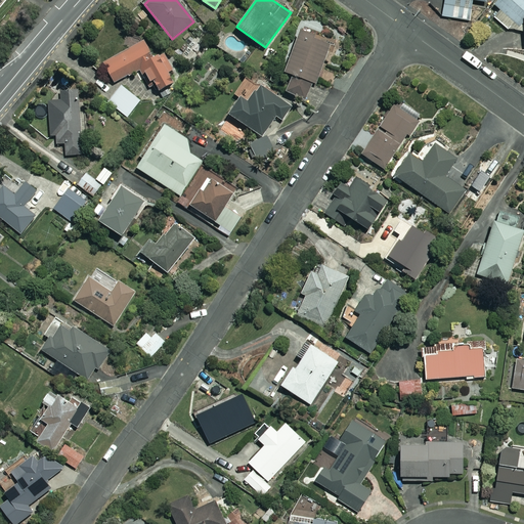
[(444,0),(442,16),(468,20),(471,1),(486,3),(486,0),(444,0)]
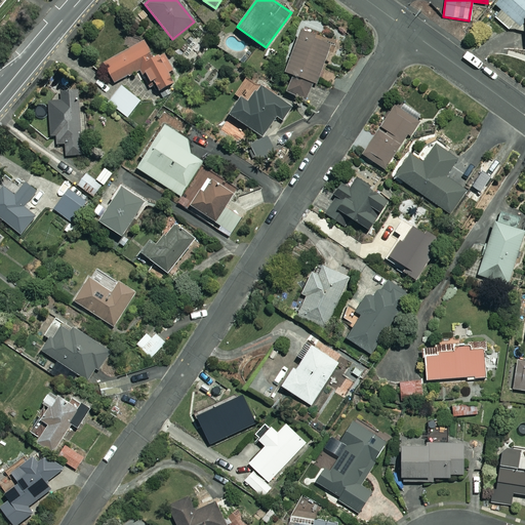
[(524,29),(524,19),(524,0),(499,0),(494,6),(500,12),(494,18),(507,31),(524,31),(524,29)]
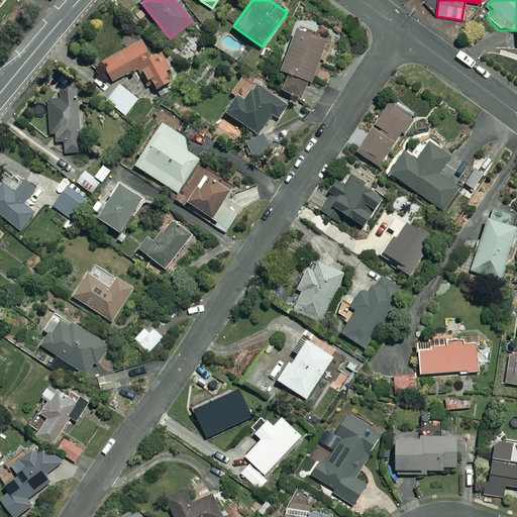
[(310,36),(296,30),(281,72),(288,75),(282,92),(302,99),(307,83),(311,85),(325,44),(309,38),(310,36)]
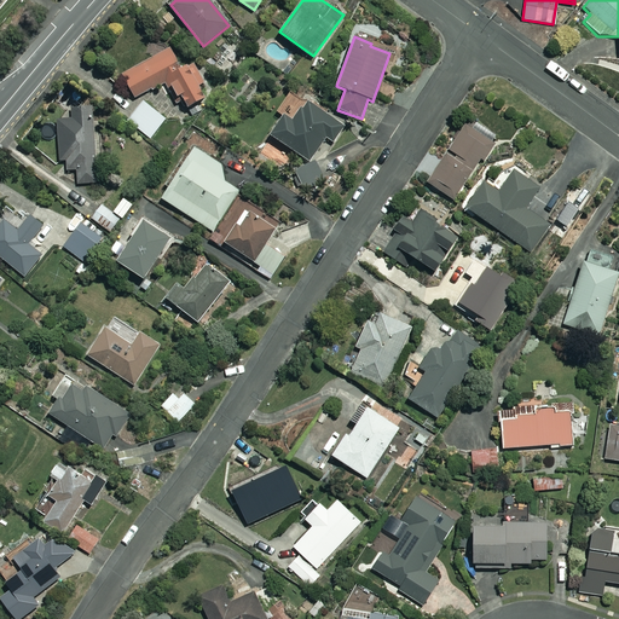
[(181,68),(172,48),(122,76),(136,99),(168,80),(185,110),(213,94),(194,61),(181,68)]
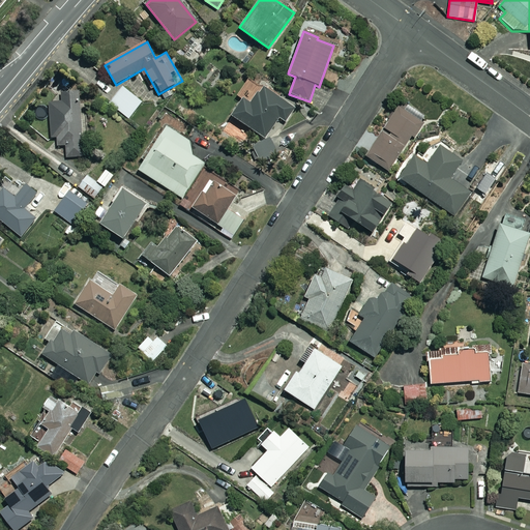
[(142,102),(123,87),(111,104),(129,119),(142,102)]
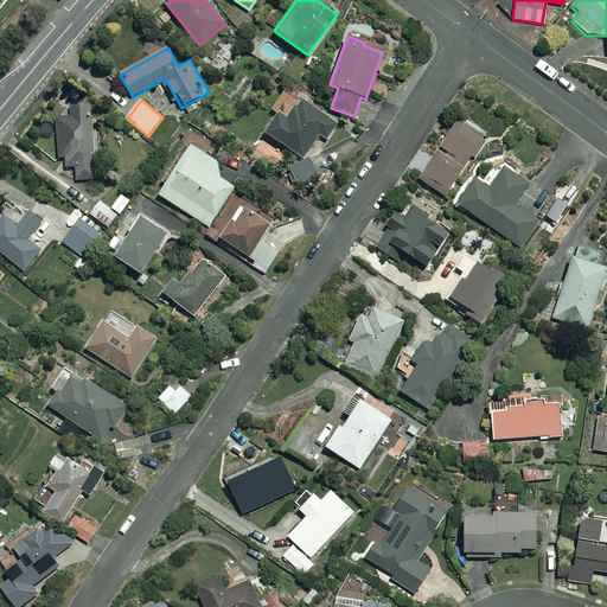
[(336,125),(302,101),(288,121),(280,115),(267,134),(302,159),(319,134),(326,139),(336,125)]
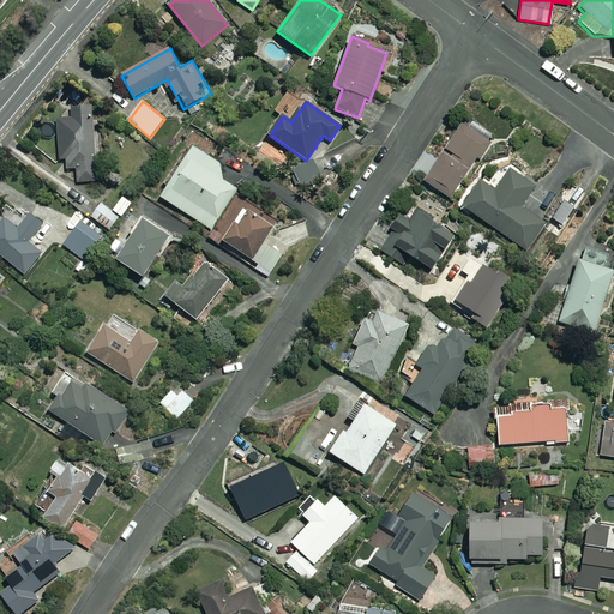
[(96,181),(92,104),(71,106),(71,119),(58,120),(60,160),(67,160),(67,169),(77,169),(78,182),(96,181)]
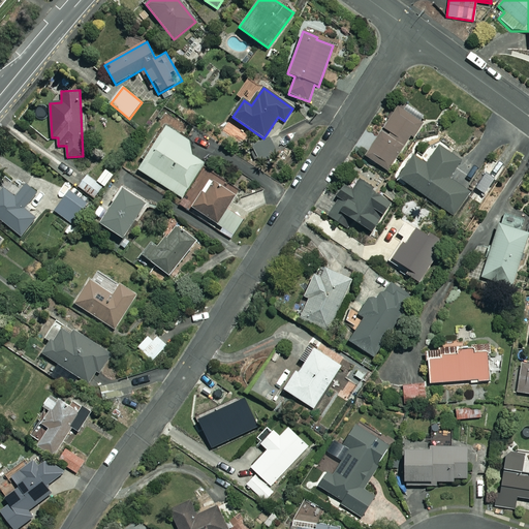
[(424,121),(400,104),(365,156),(386,170),(411,134),(413,136),(424,121)]
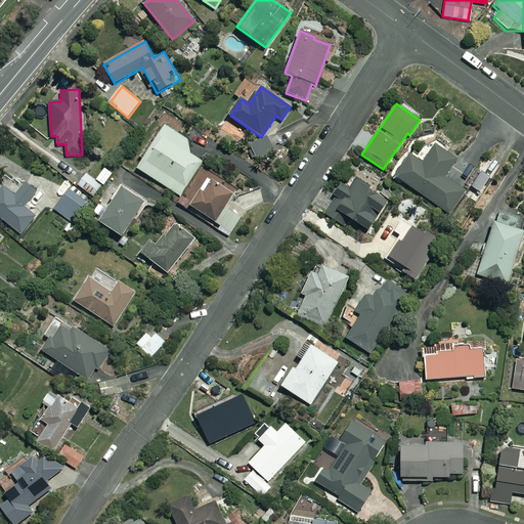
[(188,141),(165,126),(137,168),(180,195),(203,162),(191,155),(188,141)]
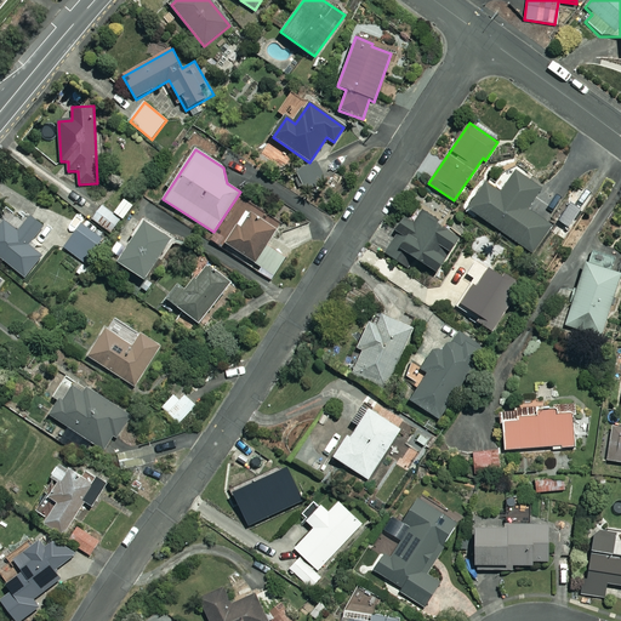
[(325,181),(317,163),(296,174),(305,191),(325,181)]
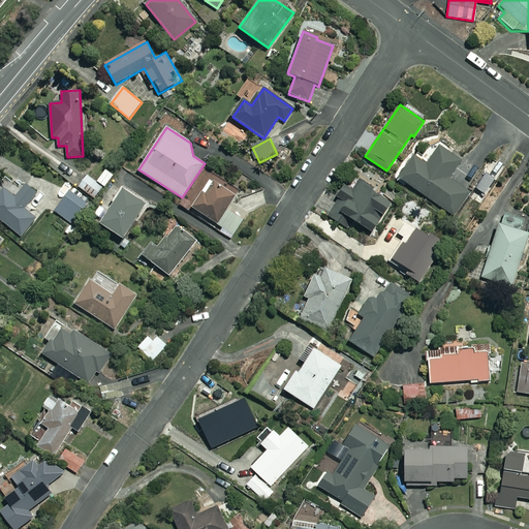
[(462,159),(439,145),(427,164),(414,157),(399,179),(456,216),(471,193),(449,179),(462,159)]
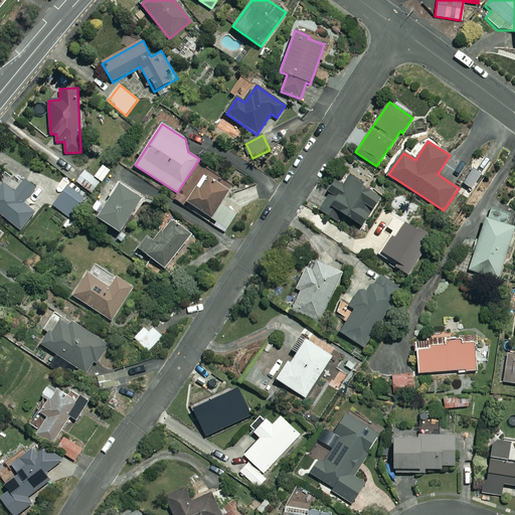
[(492,163),(478,154),(460,181),(474,190),(492,163)]
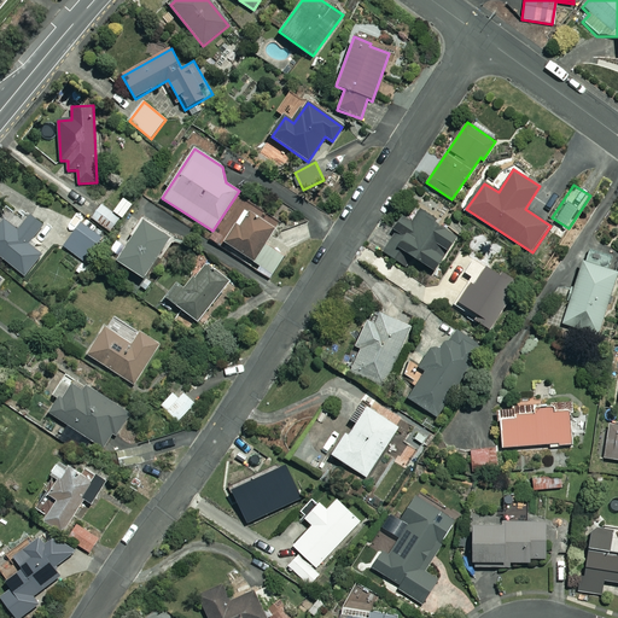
[(133,204),(124,198),(114,214),(101,205),(93,219),(112,233),(133,204)]
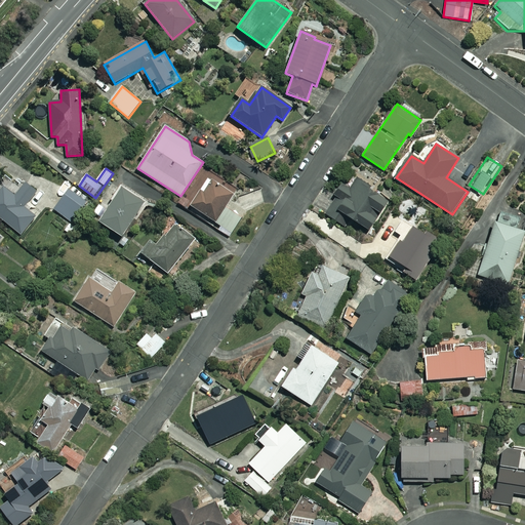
[(233,194),(202,173),(183,201),(231,233),(240,217),(225,207),(233,194)]
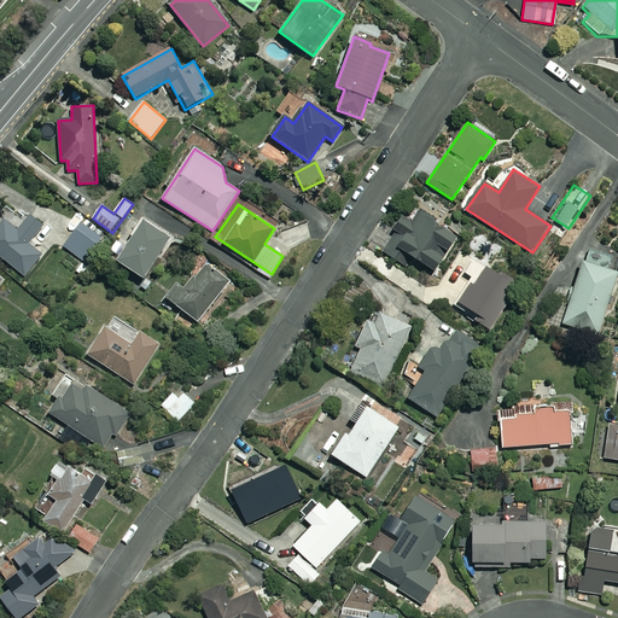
[(435,273),(459,237),(420,210),(412,223),(403,219),(382,251),(403,266),(409,256),(435,273)]
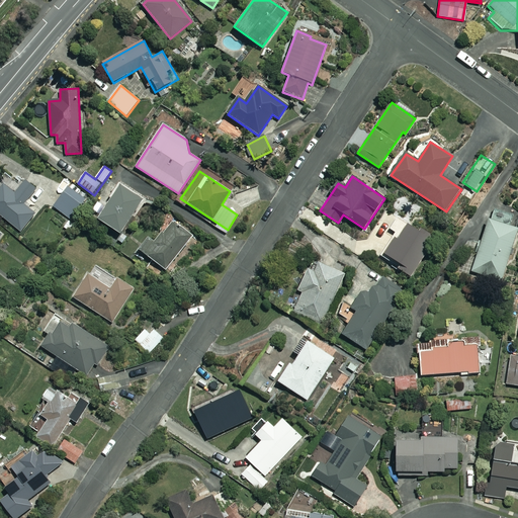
[(35,189),(25,181),(15,194),(4,185),(0,190),(0,216),(20,232),(34,213),(23,204),(35,189)]
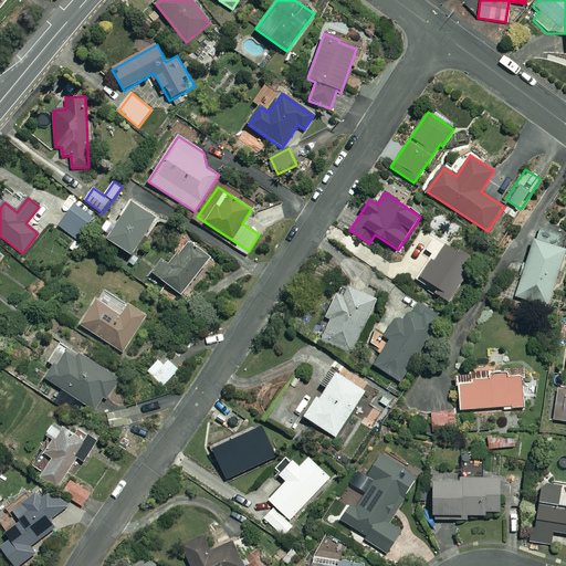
[(157,219),(132,202),(106,240),(132,257),(157,219)]
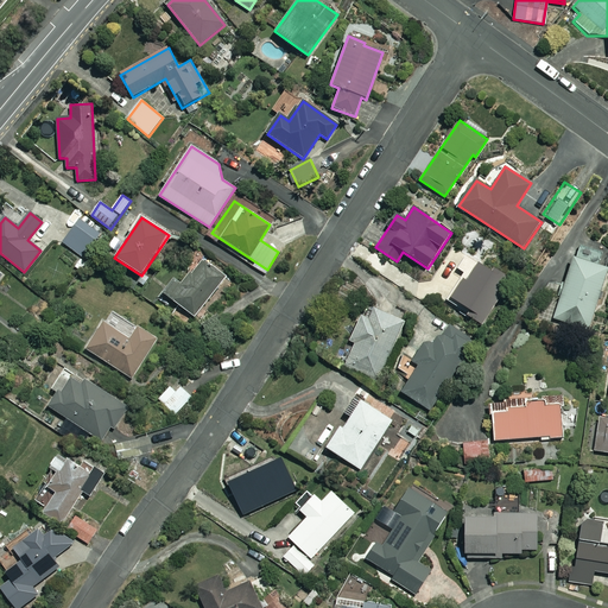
[(507,282),(466,255),(457,270),(463,274),(449,298),(468,309),(463,315),(481,325),(507,282)]
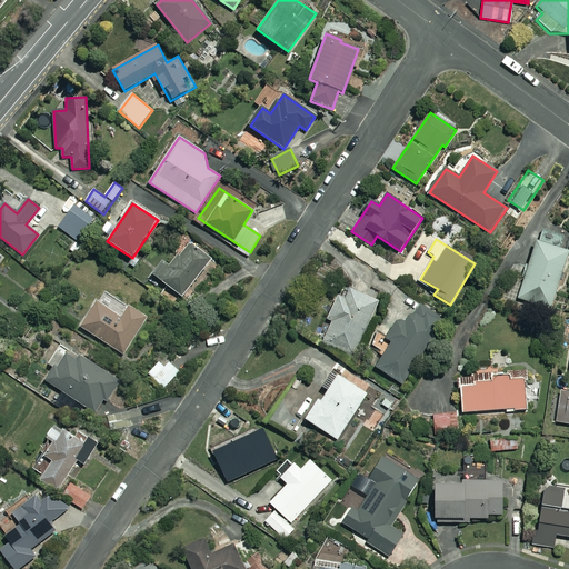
[(568,252),(568,251),(536,241),(518,299),(551,309),(568,252)]
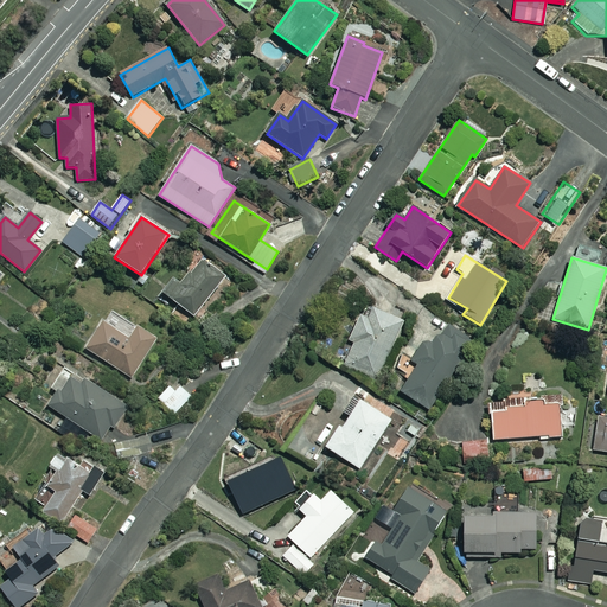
[(224,276),(204,260),(184,286),(174,278),(163,293),(193,317),(224,276)]
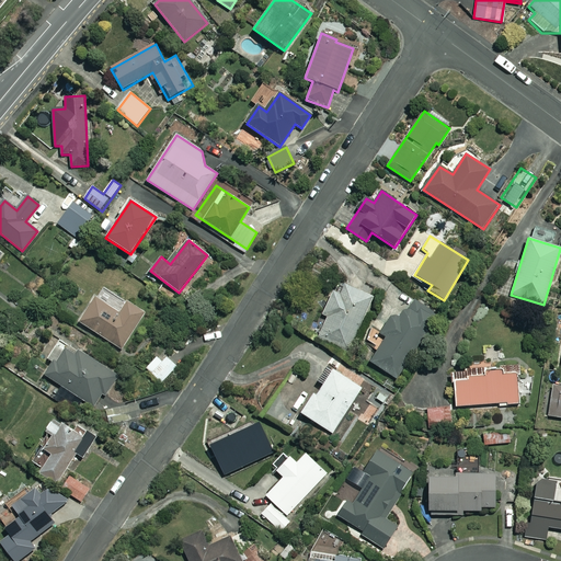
[(374,298),(345,284),(340,295),(333,292),(322,315),(328,318),(319,338),(348,352),(374,298)]
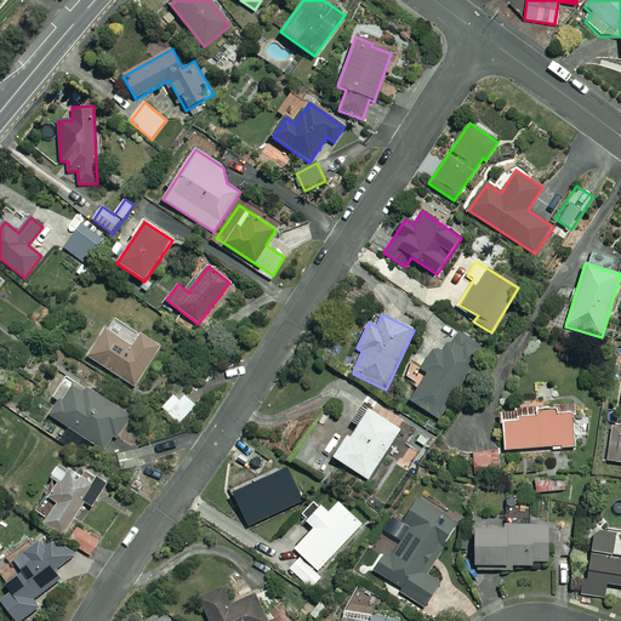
[(134,345),(107,328),(89,357),(135,387),(160,346),(141,334),(134,345)]
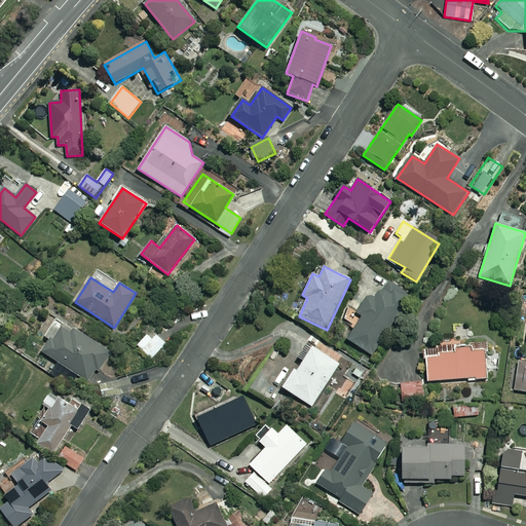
[(409,297),(386,283),(375,301),(367,296),(357,313),(362,316),(347,339),(372,355),(409,297)]
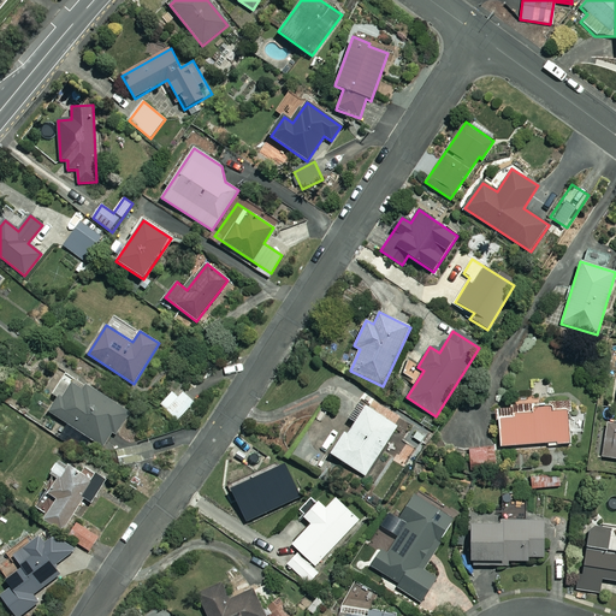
[(86,391),(69,381),(49,413),(102,446),(112,431),(116,433),(129,413),(88,386),(86,391)]
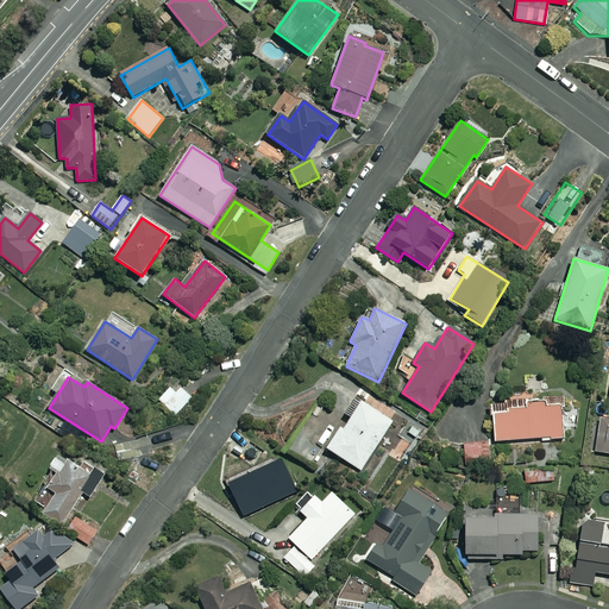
[(193,397),(176,382),(158,400),(176,416),(193,397)]
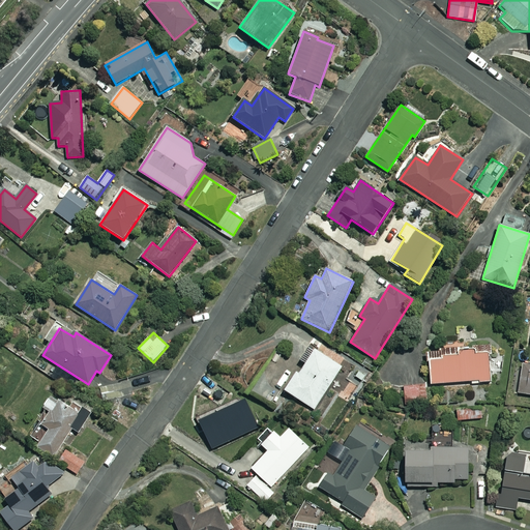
[(300,360),(305,363),(299,374),(296,372),(285,390),(315,410),(342,367),(308,347),(300,360)]
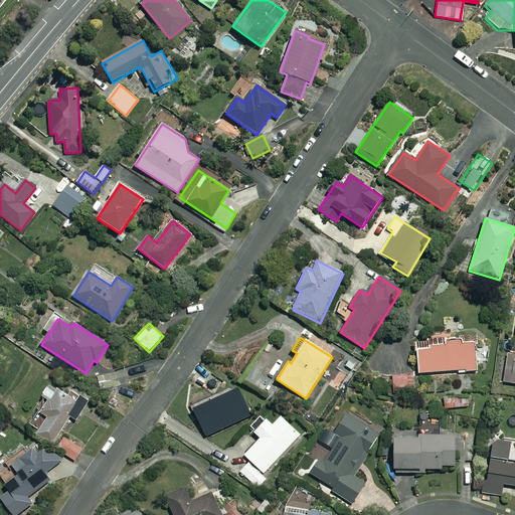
[(461,344),(461,340),(415,342),(417,373),(476,371),(475,344),(461,344)]
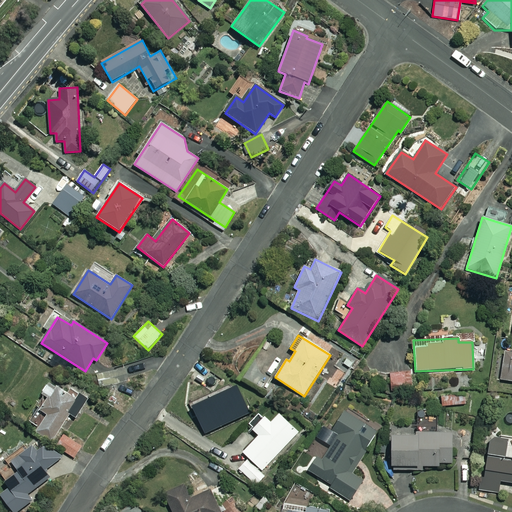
[(511,353),(505,352),(501,380),(511,381),(511,353)]
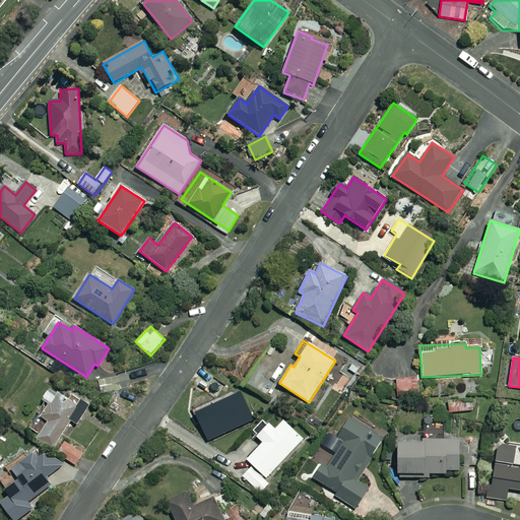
[(228,385),(213,375),(203,390),(216,400),(228,385)]
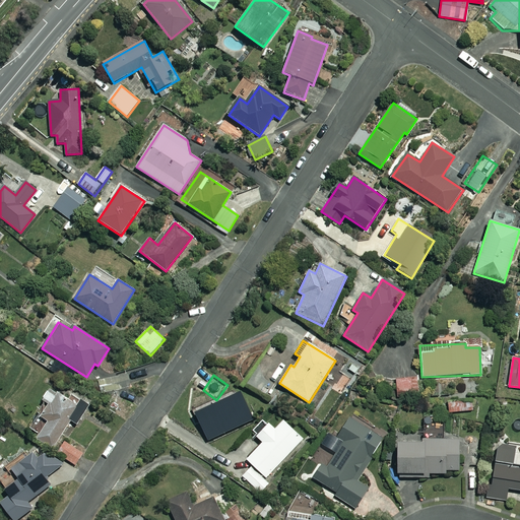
[(417,395),(415,377),(396,379),(397,397),(417,395)]
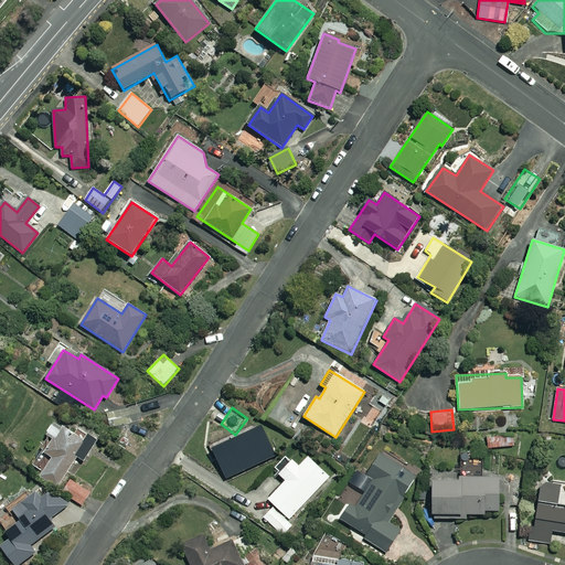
[(95,438),(53,422),(40,451),(51,456),(43,473),(65,482),(76,456),(86,460),(95,438)]
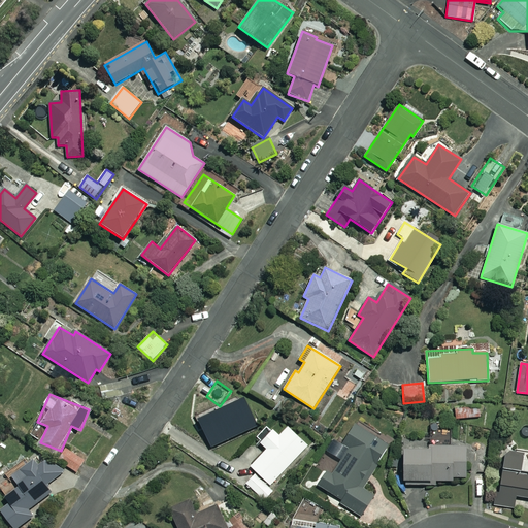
[(483,420),(483,407),(453,407),(454,421),(483,420)]
